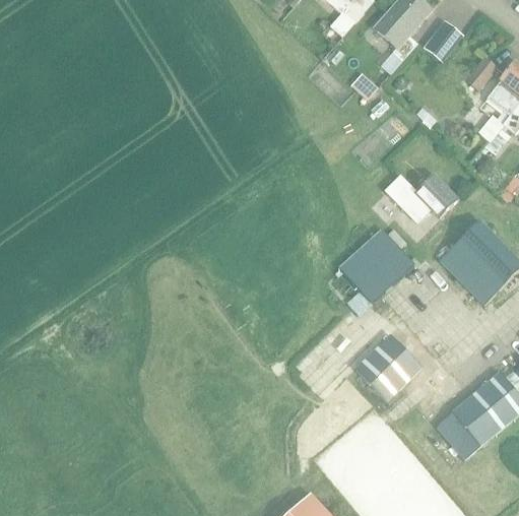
[(343,11),(355,22),(375,1),(374,0),(334,0),(331,3),(341,12),(343,11)]
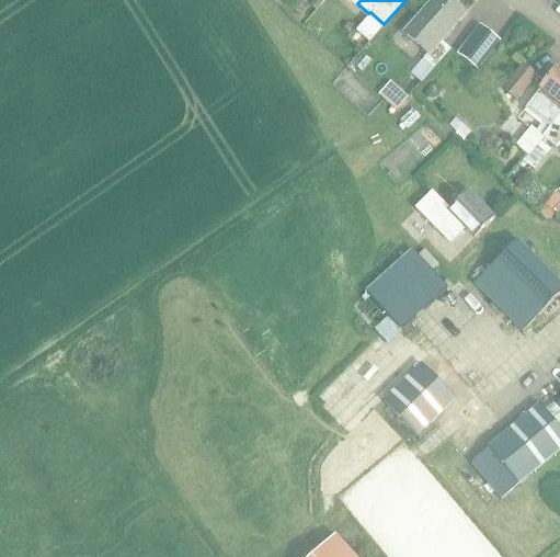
[(424,55),(435,65),(450,46),(441,38),(466,10),(454,0),(431,0),(404,30),(429,50),(424,55)]
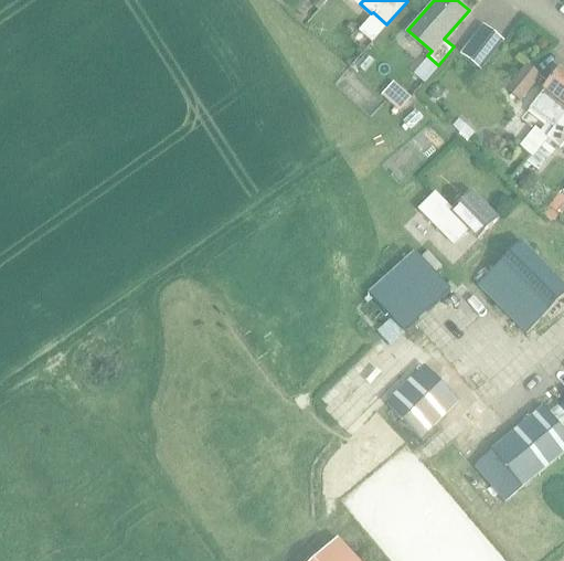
[(460,52),(479,67),(502,39),(483,23),(460,52)]
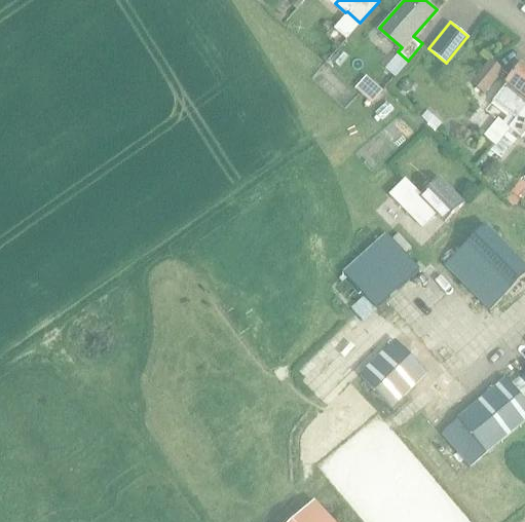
[(471,81),(485,92),(503,68),(490,57),(471,81)]
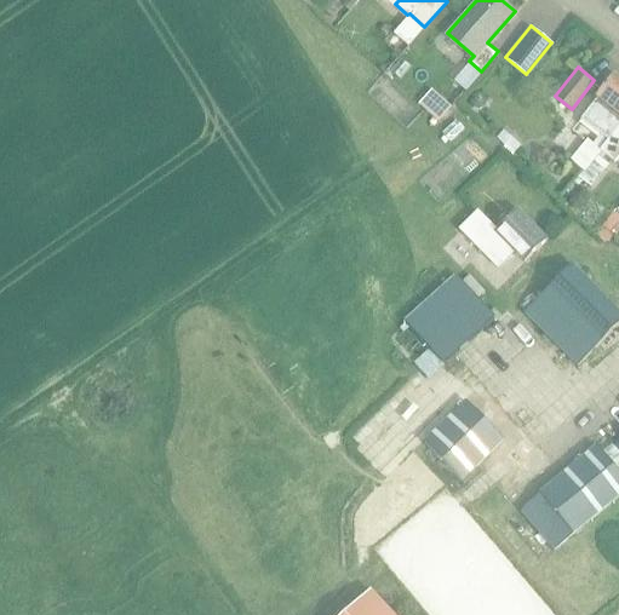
[(447,107),(460,92),(440,72),(427,86),(447,107)]
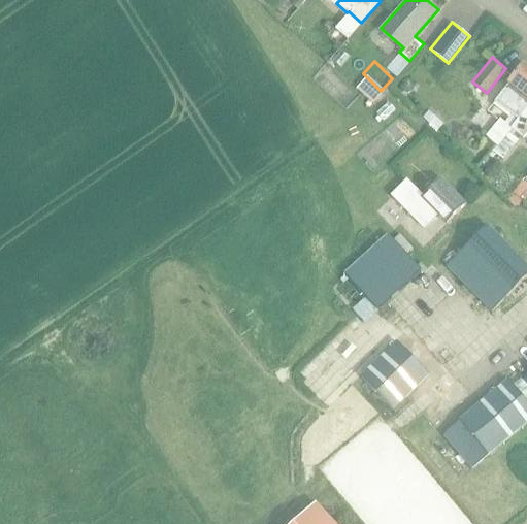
[(493,149),(526,106),(526,65),(524,64),(495,98),(511,111),(504,120),(500,117),(486,133),(497,142),(493,148),(493,149)]
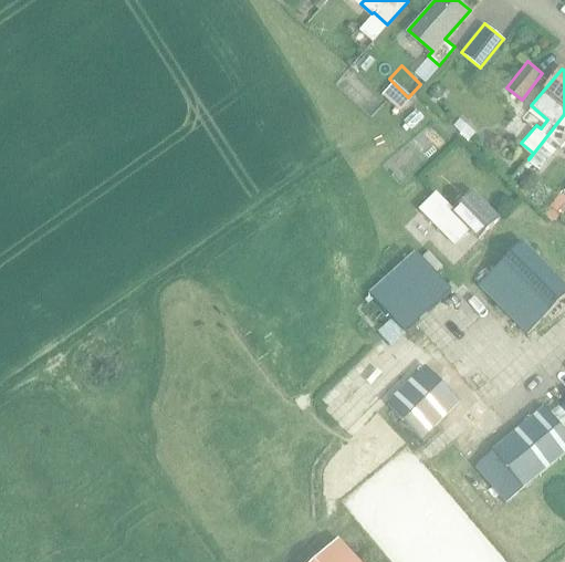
[(564,114),(529,159),(540,168),(556,148),(548,143),(553,137),(562,145),(564,141),(564,114)]
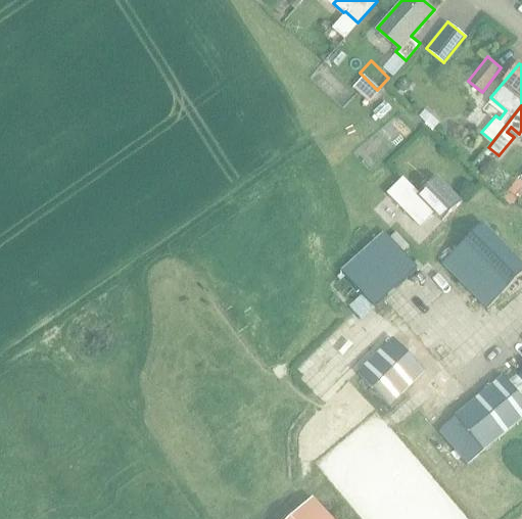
[(440,219),(460,199),(436,175),(417,192),(413,188),(398,200),(409,211),(422,198),(425,202),(419,208),(426,216),(432,209),(440,219)]
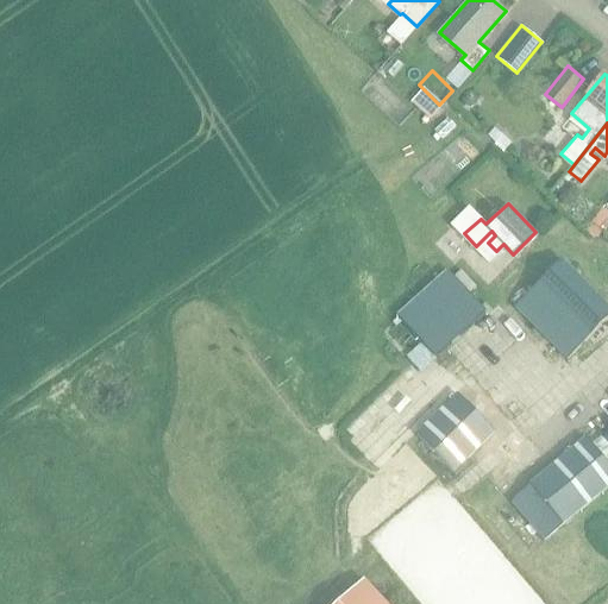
[(515,303),(568,356),(607,315),(607,304),(561,257),(515,303)]
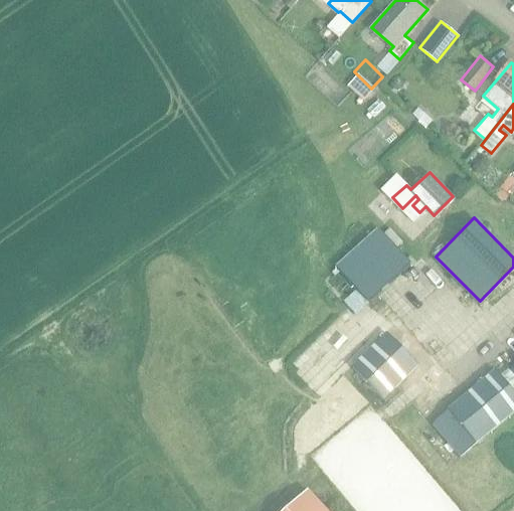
[(337,265),(369,300),(410,263),(378,226),(337,265)]
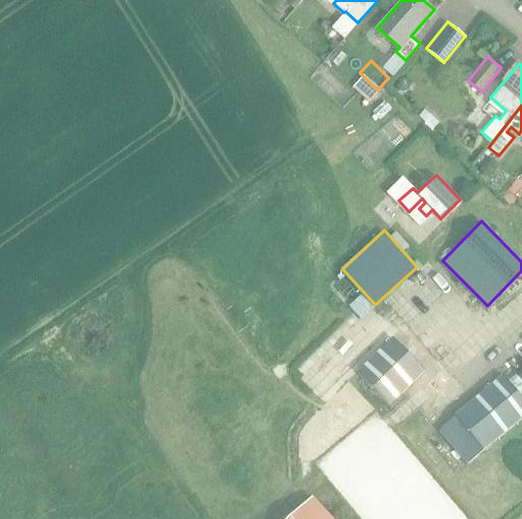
[(358,371),(389,404),(425,369),(392,336),(358,371)]
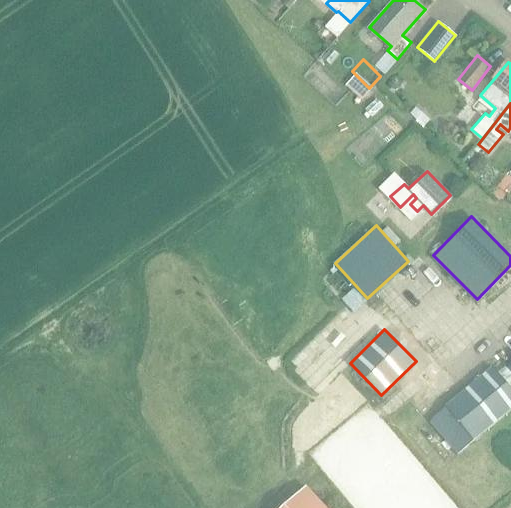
[(510,363),(507,366),(501,359),(429,419),(457,452),(510,406),(510,363)]
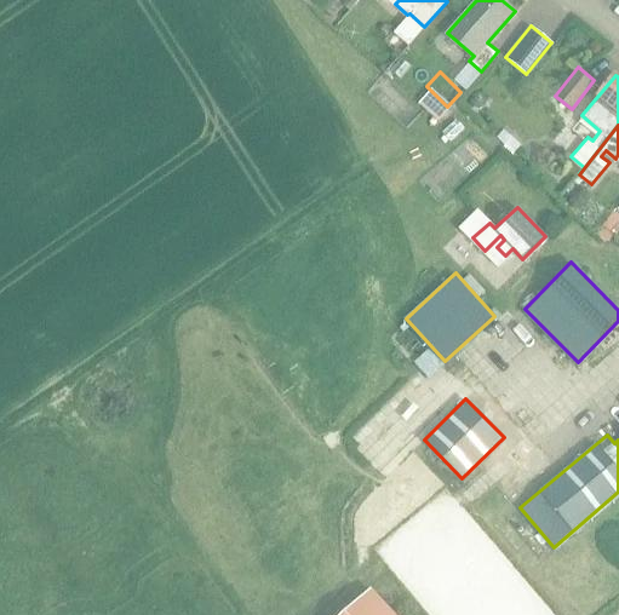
[(394,614),(370,587),(339,614),(394,614)]
